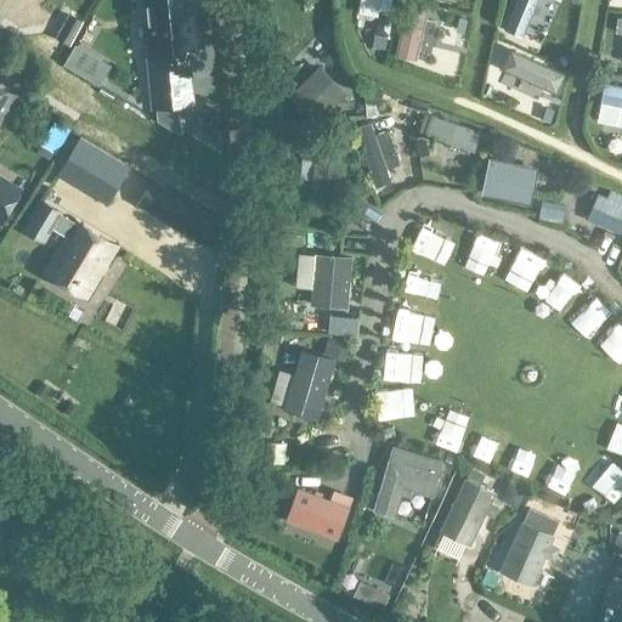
[(191,0),(147,0),(152,51),(154,51),(156,62),(151,62),(156,112),(192,108),(187,58),(182,58),(181,49),(196,47),(193,17),(196,17),(194,5),(192,5),(191,0)]
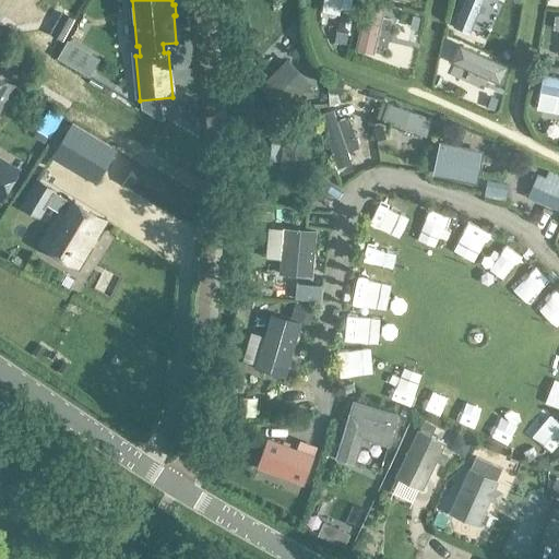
[(463,0),(453,25),(471,33),(477,18),(479,19),(480,19),(487,14),(488,14),(488,12),(500,16),(506,0),(463,0)]
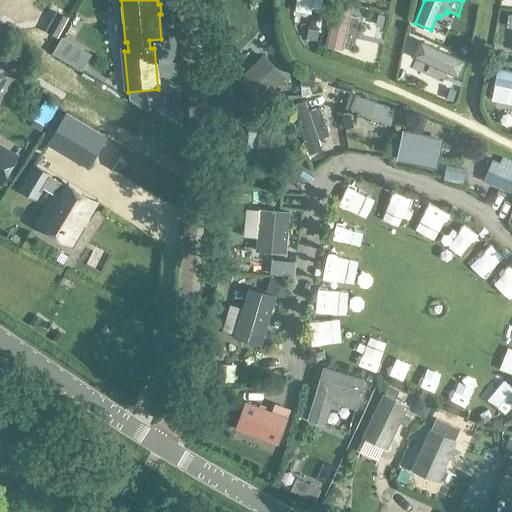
[(309,29),(307,38),(317,40),(318,30),(309,29)]
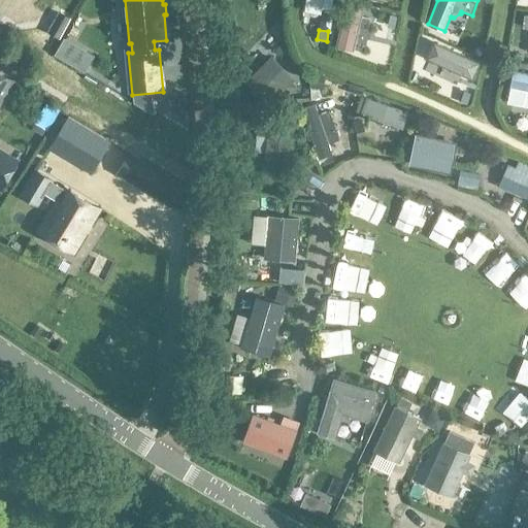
[(429,47),(425,62),(460,73),(465,60),(429,47)]
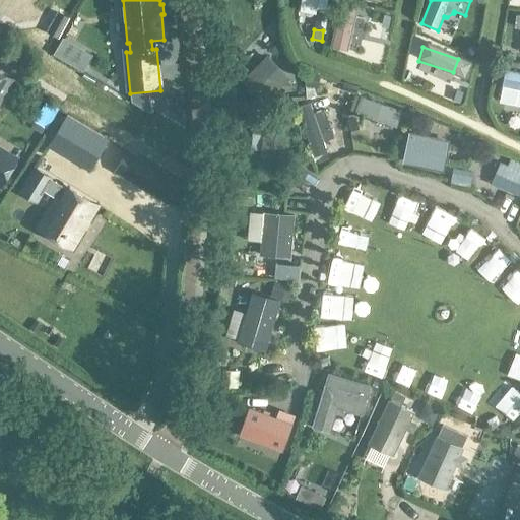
[(268,55),(265,57),(256,48),(233,71),(242,80),(264,104),(290,77),(268,55)]
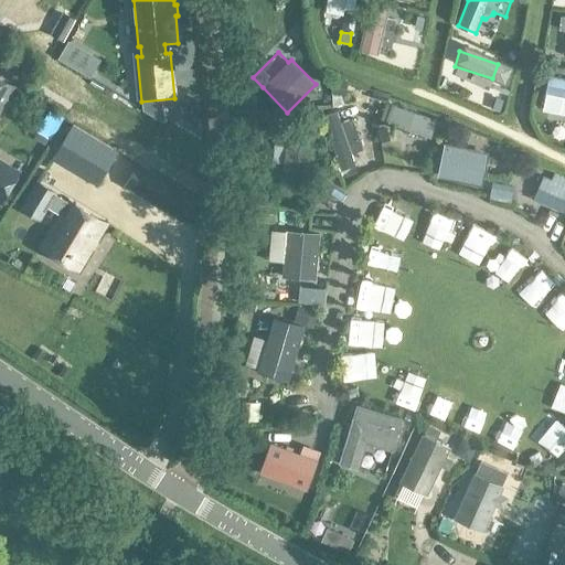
[(0,107),(14,84),(0,75),(0,107)]
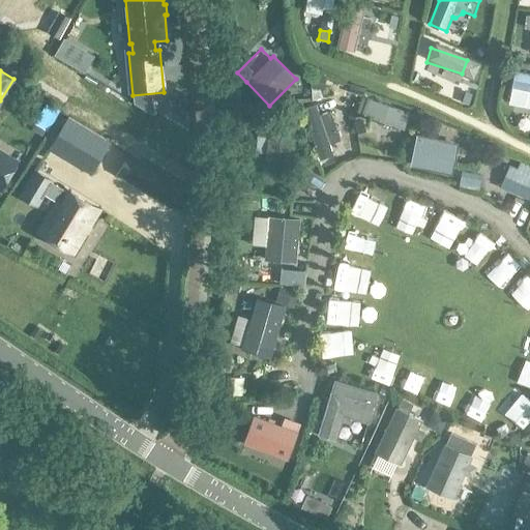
[(529,88),(529,74),(516,71),(512,85),(529,88)]
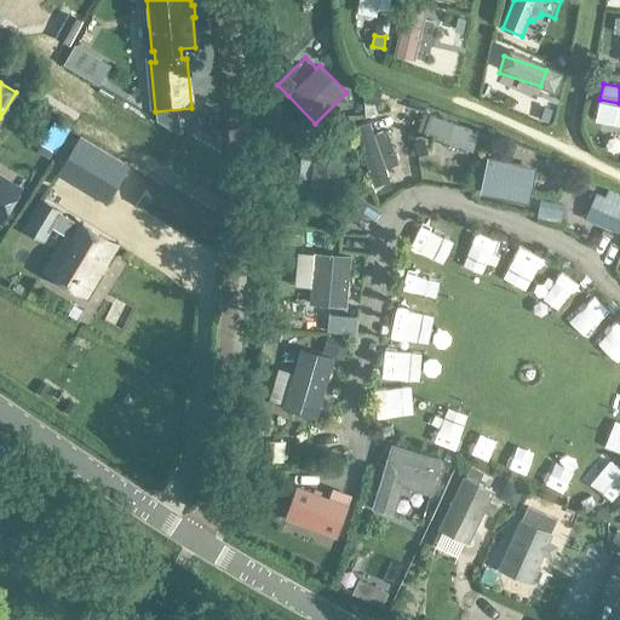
[(382,89),(365,86),(363,101),(379,103),(382,89)]
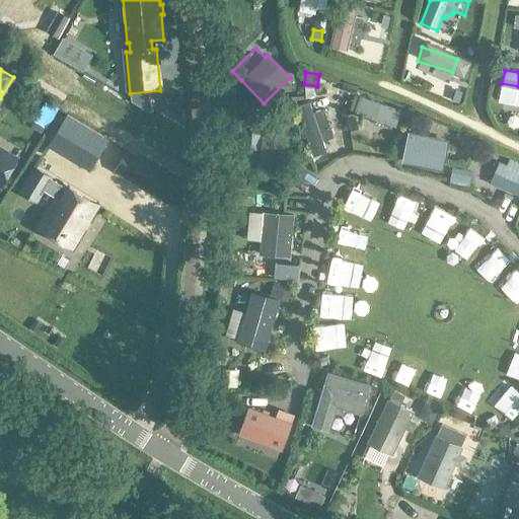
[(360,96),(354,113),(396,128),(402,112),(360,96)]
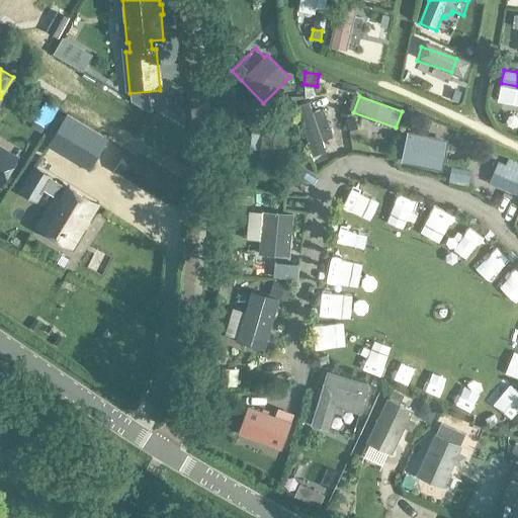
[(327,152),(323,141),(333,137),(323,108),(313,112),(309,101),(295,105),(313,156),(327,152)]
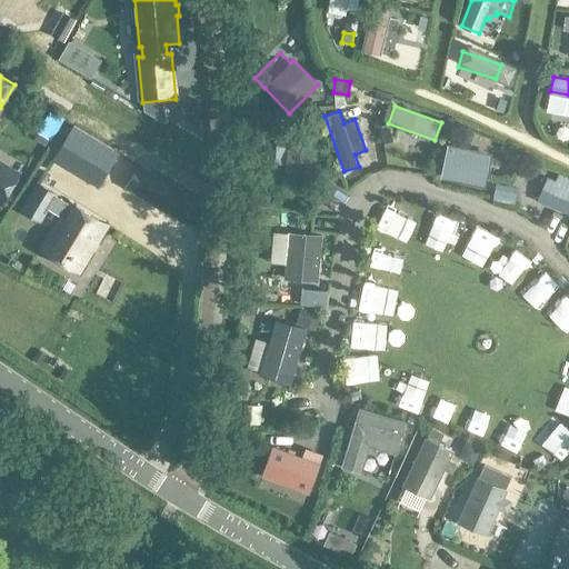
[(270,117),(270,128),(280,128),(280,117),(270,117)]
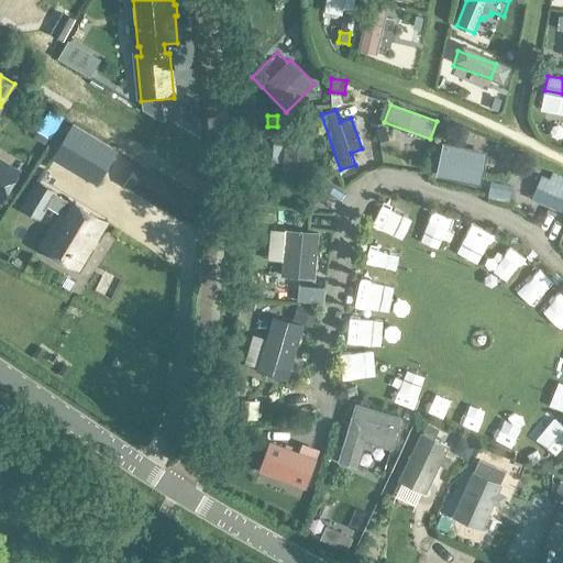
[(73,122),(51,158),(70,170),(95,186),(118,151),(73,122)]
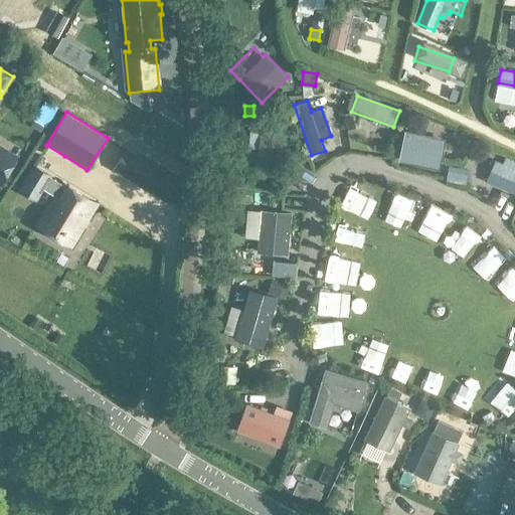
[(353,116),(344,118),(347,130),(356,128),(353,116)]
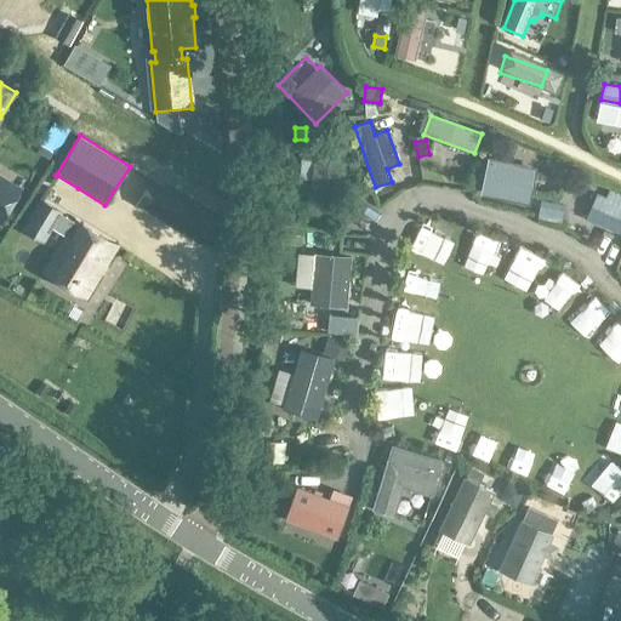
[(314,149),(312,188),(334,200),(346,182),(341,181),(342,151),(314,149)]
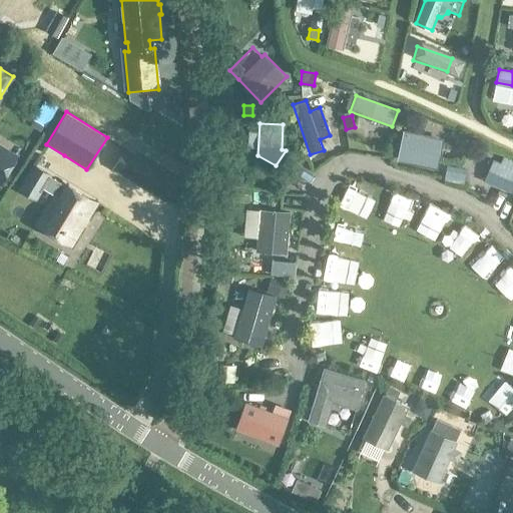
[(426,167),(426,166),(438,169),(444,140),(404,131),(401,142),(397,160),(426,167)]
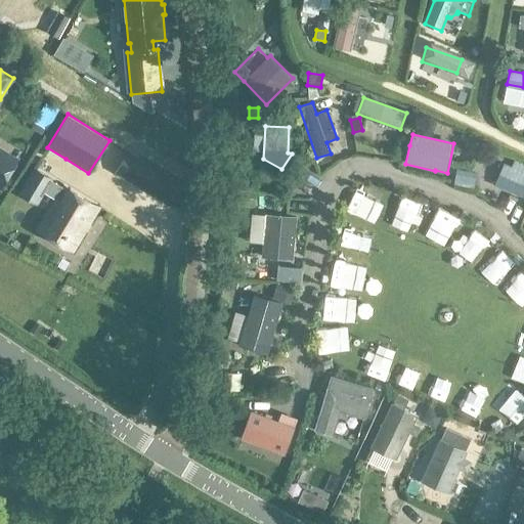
[(0,148),(0,186),(1,187),(17,159),(0,148)]
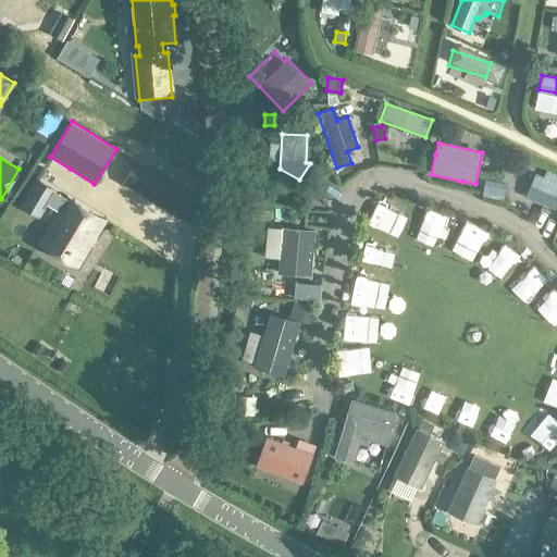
[(123,184),(181,222),(194,200),(135,163),(123,184)]
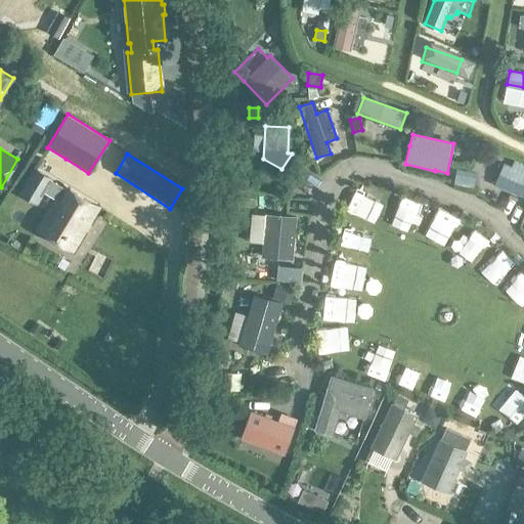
[(523,168),(492,155),(486,171),(523,187),(523,168)]
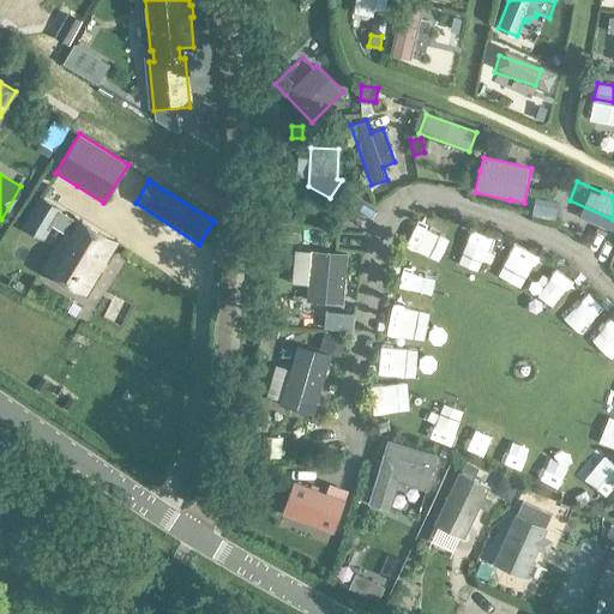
[(42,272),(83,298),(113,247),(73,224),(76,221),(61,211),(61,210),(38,197),(22,227),(42,239),(50,224),(65,234),(42,272)]
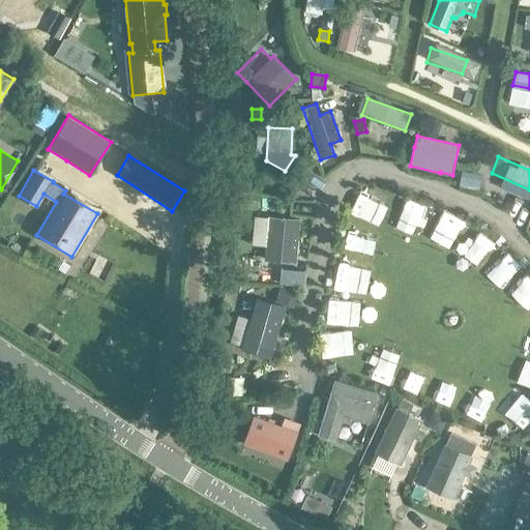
[(474,175),(463,174),(462,184),(473,185),(474,175)]
